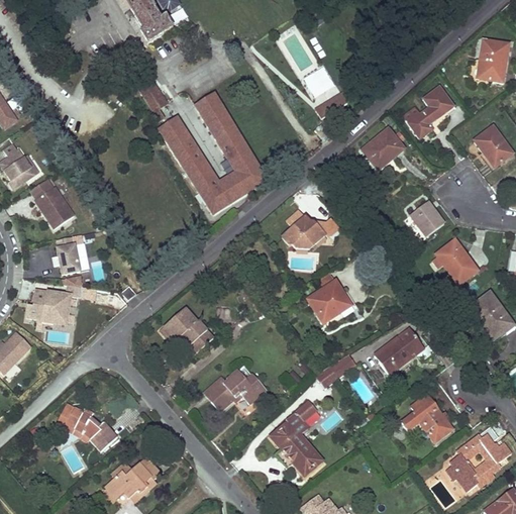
[(126,0),(144,28),(141,30),(148,41),(174,26),(167,14),(161,17),(150,0),(126,0)]
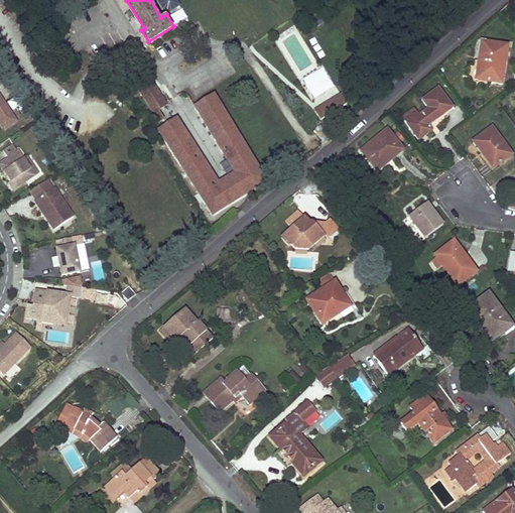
[(506,61),(508,44),(483,40),(478,78),(501,81),(503,82),(504,81),(505,81),(506,79),(506,78),(508,67),(509,62),(506,61)]
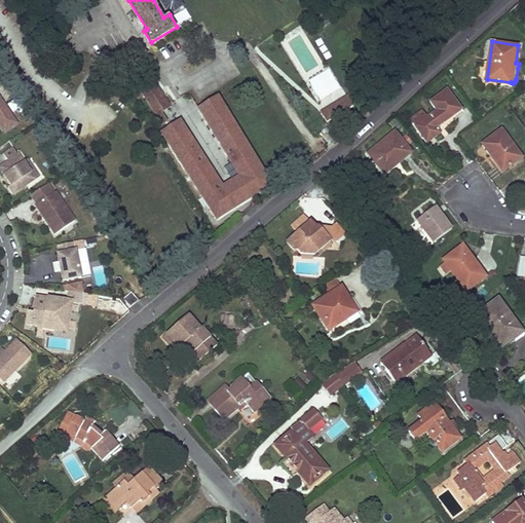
[(333,68),(310,77),(322,105),(344,96),(333,68)]
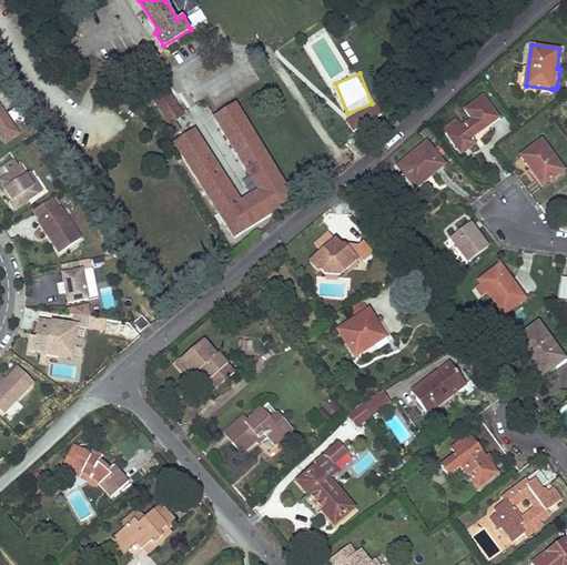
[(185,113),(173,94),(159,103),(171,122),(176,118),(185,113)]
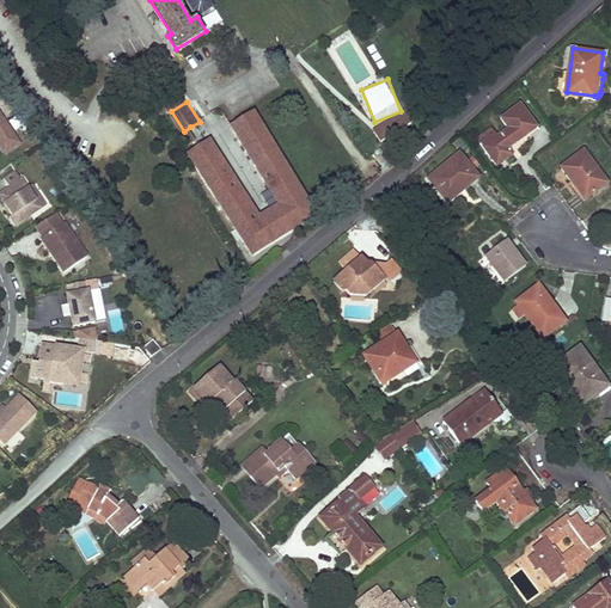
[(538,126),(521,103),(503,116),(511,127),(486,145),(499,164),(507,158),(513,152),(509,146),(538,126)]
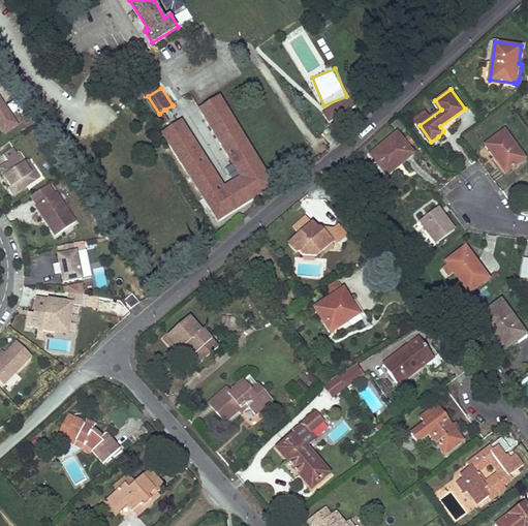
[(356,104),(350,94),(323,111),(330,121),(356,104)]
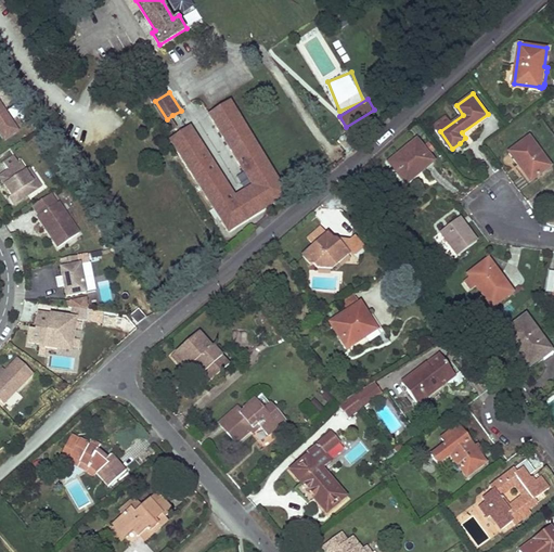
[(281,183),(230,101),(210,113),(254,183),(268,206),(287,194),(286,192),(292,189),(286,180),(281,183)]
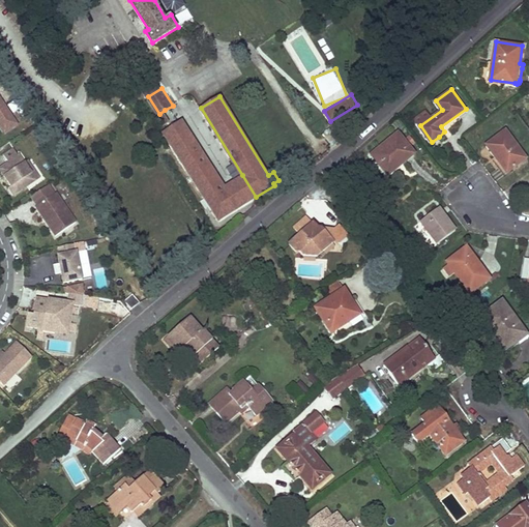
[(0,119),(5,127),(15,121),(0,98),(0,119)]
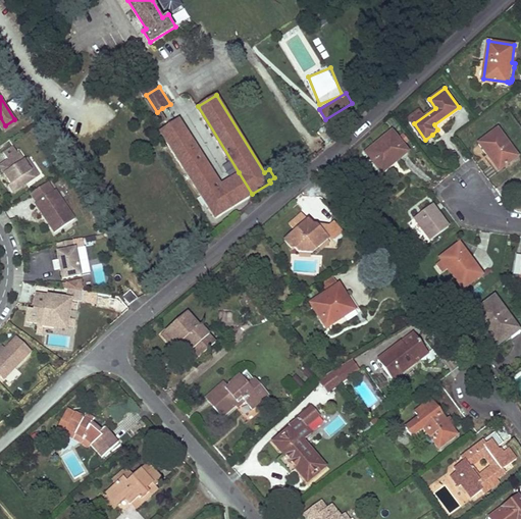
[(168,117),(162,108),(157,112),(162,120),(168,117)]
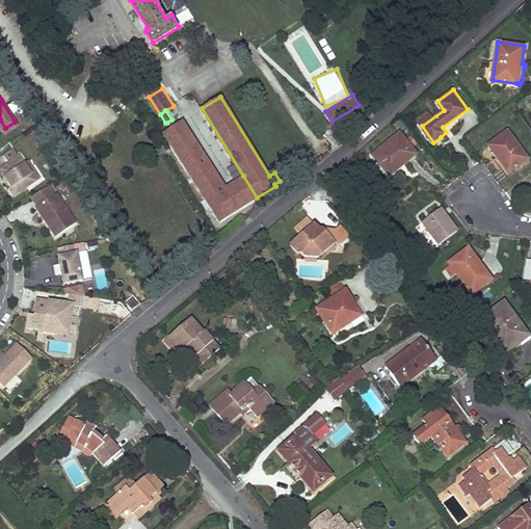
[(224,187),(183,121),(165,131),(219,219),(238,209),(224,187)]
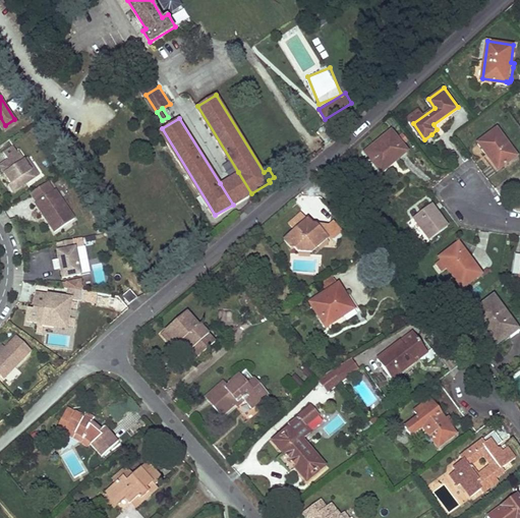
[(517,154),(498,127),(479,140),(492,158),(494,156),(502,166),(517,154)]
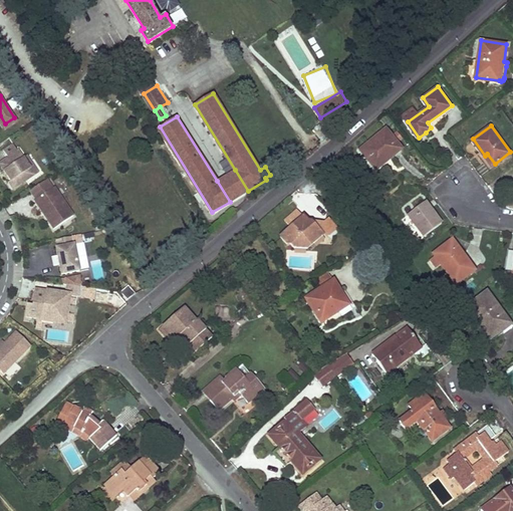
[(402,148),(386,129),(361,149),(374,165),(393,152),(395,154),(402,148)]
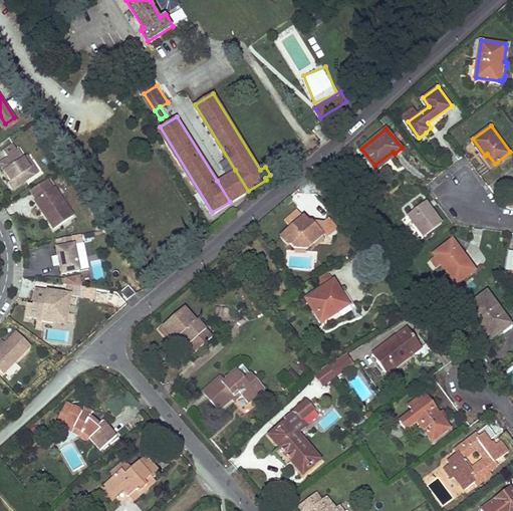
[(19,149),(0,161),(0,162),(8,174),(11,179),(9,180),(14,187),(35,173),(24,156),(19,149)]
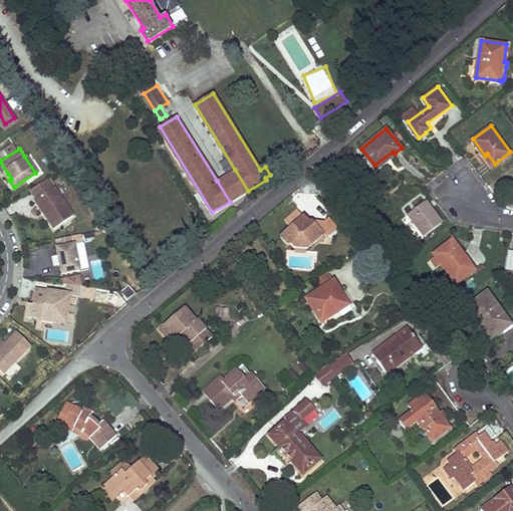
[(376,168),(395,154),(393,152),(374,165),(376,168)]
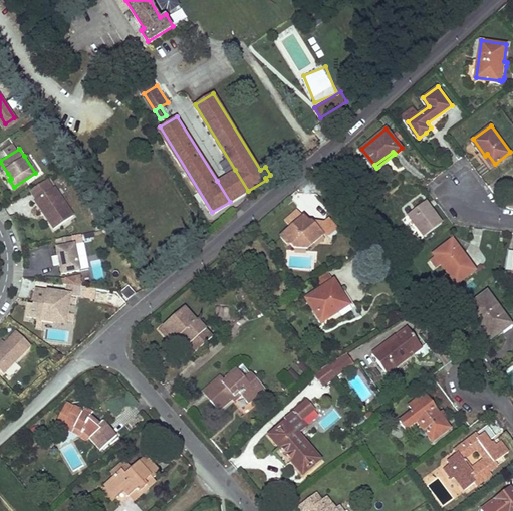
[(39,171),(27,154),(24,156),(35,173),(39,171)]
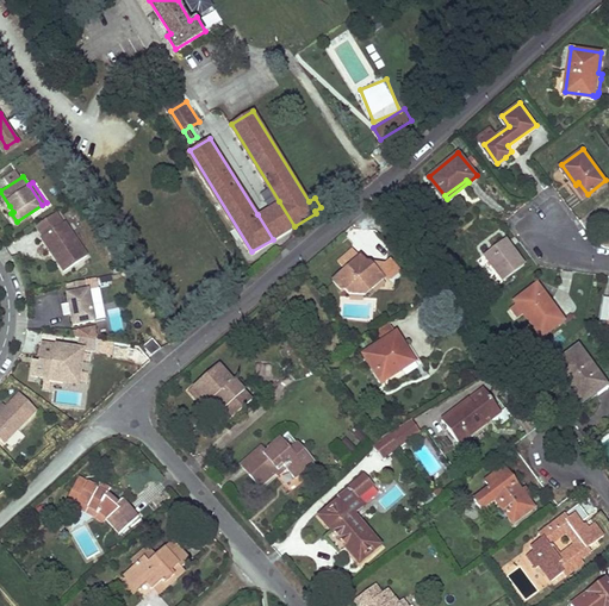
[(294,226),(279,201),(258,214),(273,239),(294,226)]
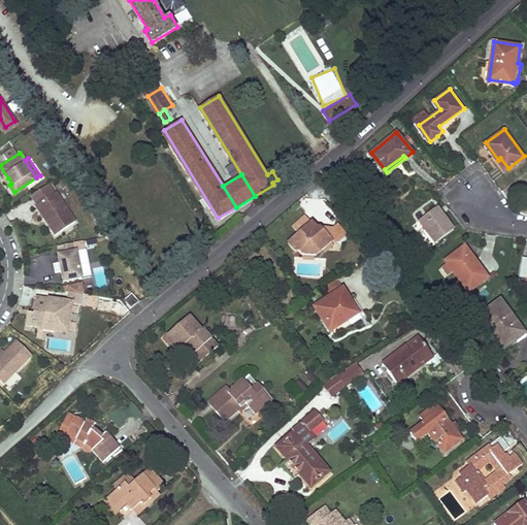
[(48,182),(32,193),(37,202),(36,203),(45,218),(56,233),(76,220),(57,190),(55,191),(48,182)]
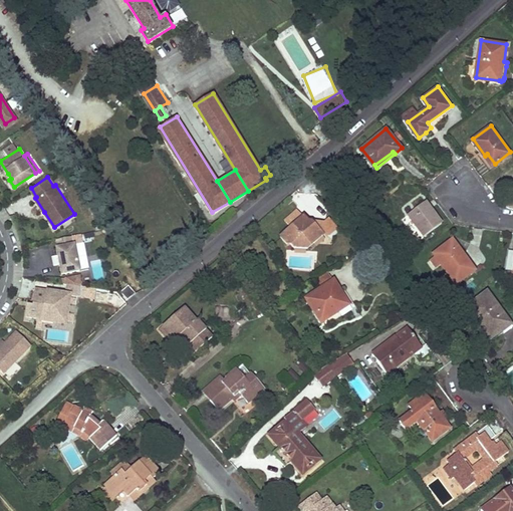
[(434,212),(426,201),(410,213),(426,234),(442,222),(434,212)]
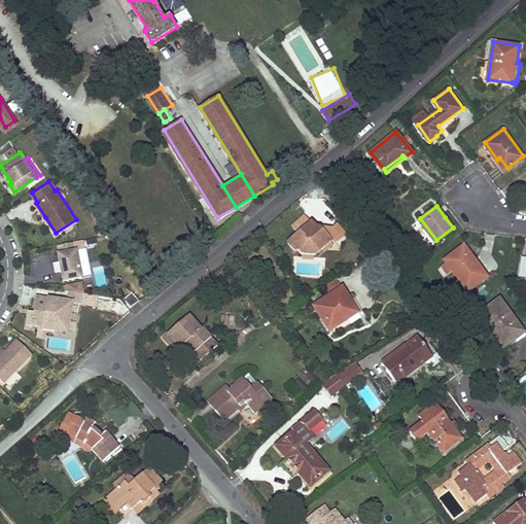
[(312,221),(306,214),(292,224),(299,232),(288,241),(294,249),(297,247),(302,252),(316,253),(322,248),(323,241),(330,241),(336,237),(329,230),(326,226),(321,226),(318,229),(313,229),(309,224),(312,221)]
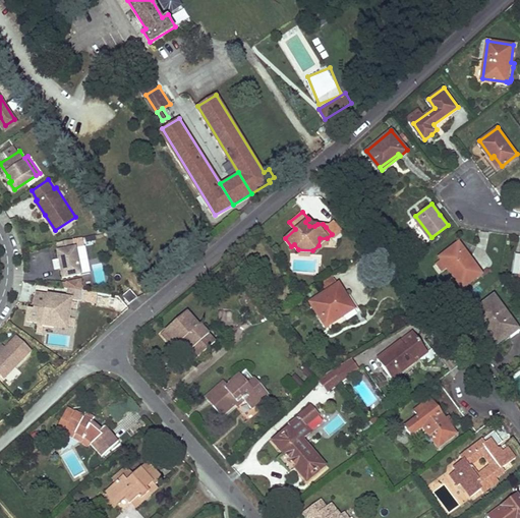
[(343,232),(334,221),(326,227),(332,234),(335,238),(343,232)]
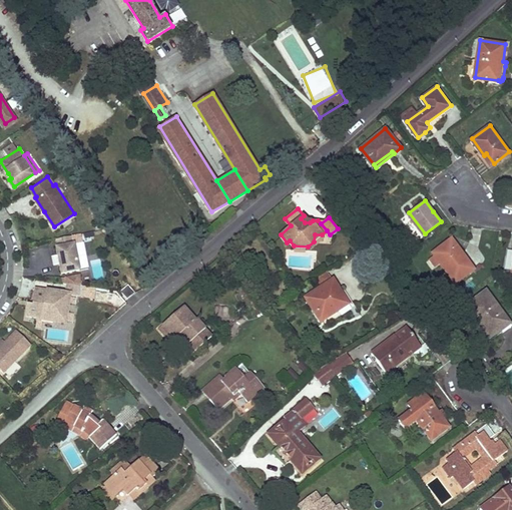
[(73,233),(57,236),(59,244),(56,245),(58,256),(62,272),(80,269),(74,241),(73,233)]
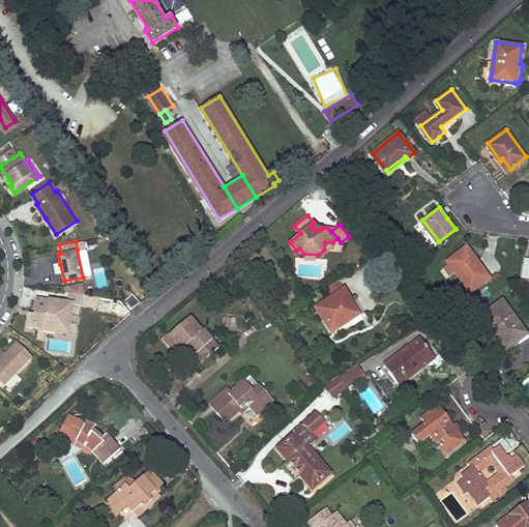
[(471,291),(490,277),(477,262),(467,246),(448,260),(450,263),(445,267),(450,274),(456,270),(471,291)]
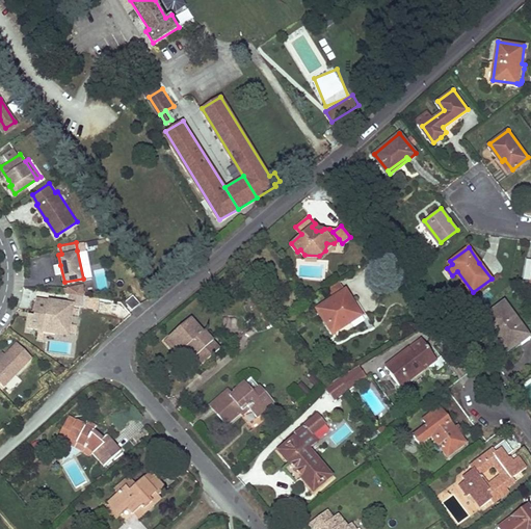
[(361,313),(345,289),(318,307),(333,332),(361,313)]
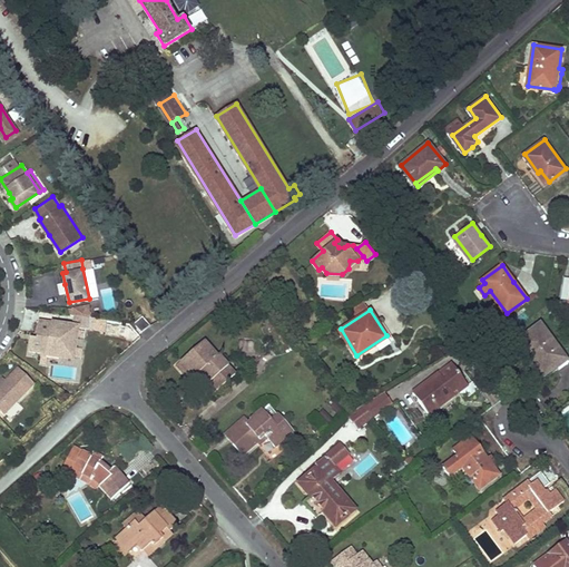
[(150,323),(144,315),(136,322),(143,330),(150,323)]
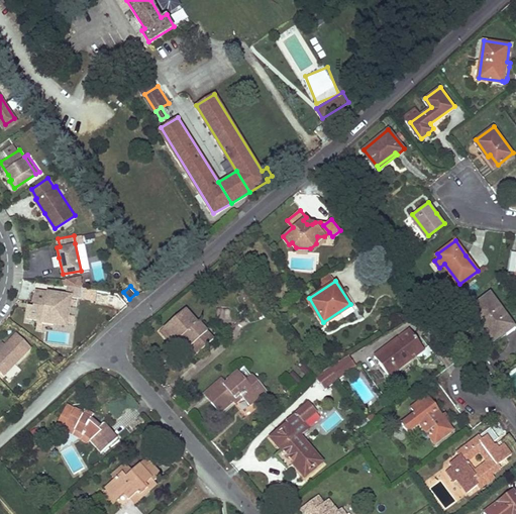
[(28,305),(27,316),(38,318),(37,320),(54,323),(55,320),(67,321),(71,298),(58,296),(59,293),(36,290),(35,297),(34,301),(42,302),(42,307),(34,306),(28,305)]
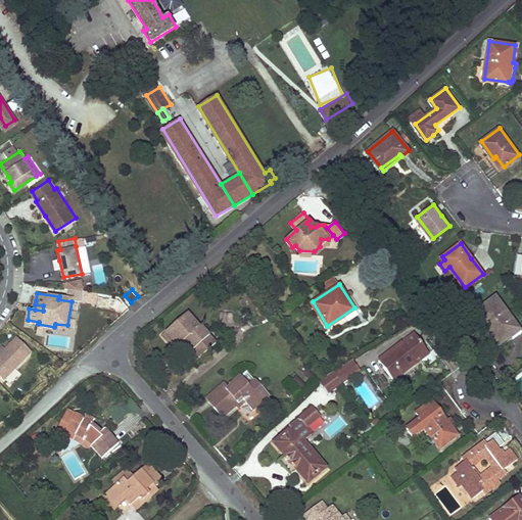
[(80,299),(59,296),(58,299),(72,301),(67,325),(55,324),(54,327),(75,330),(80,299)]
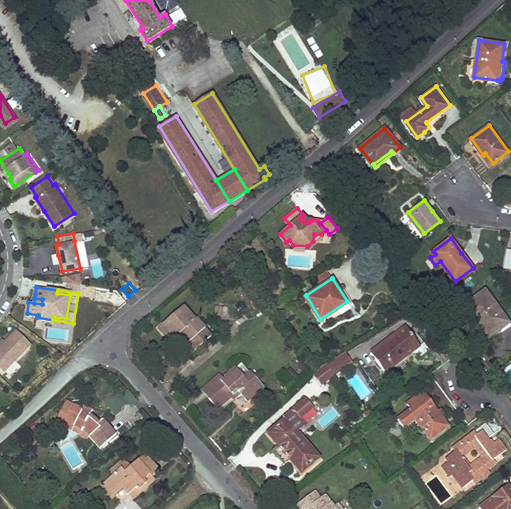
[(507,321),(485,290),(465,305),(482,329),(487,336),(507,321)]
